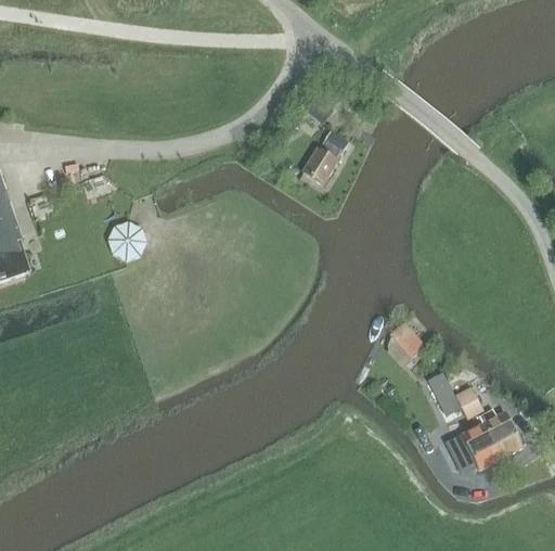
[(302,110),(321,123),(332,107),(314,94),(302,110)]
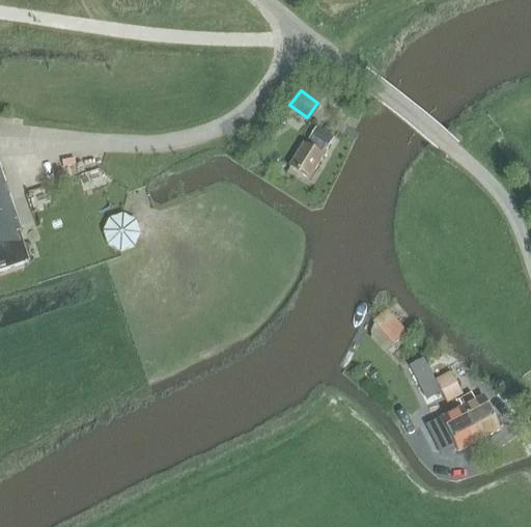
[(315,123),(309,135),(305,141),(303,140),(289,163),(309,175),(323,153),(319,150),(324,144),(327,145),(334,135),(315,123)]
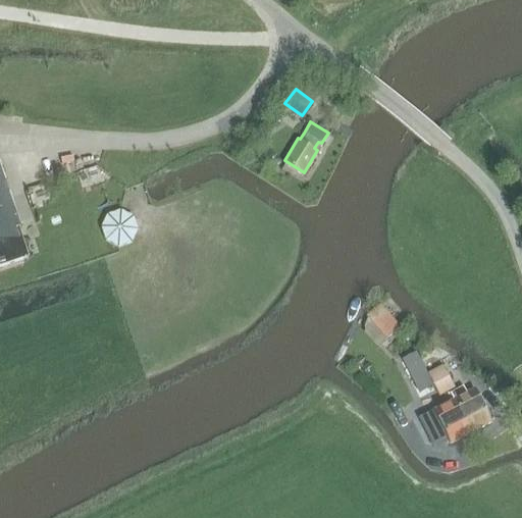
[(0,161),(0,263),(29,255),(17,223),(20,222),(0,161)]
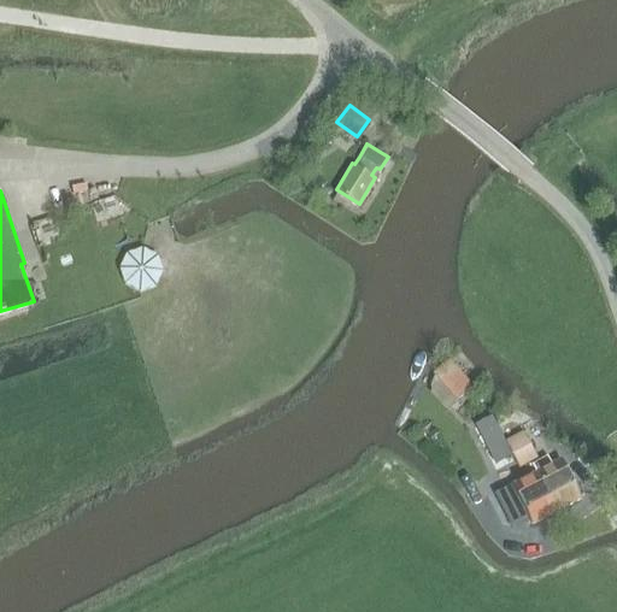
[(158,253),(142,246),(127,251),(119,265),(124,282),(140,289),(156,283),(163,269),(158,253)]
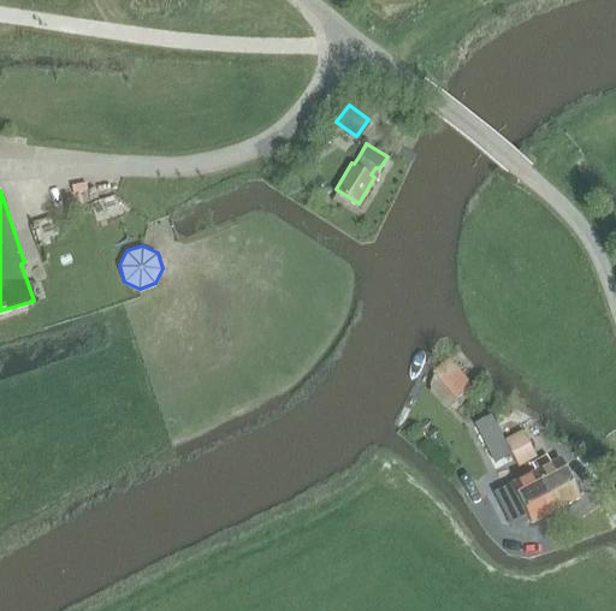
[(455,398),(472,384),(448,356),(431,371),(455,398)]
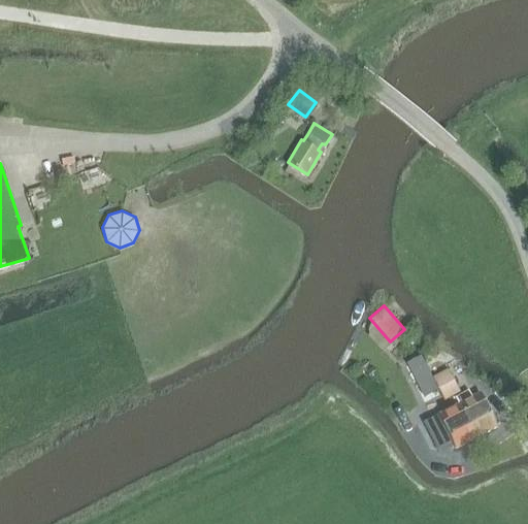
[(421,354),(406,361),(419,386),(433,379),(421,354)]
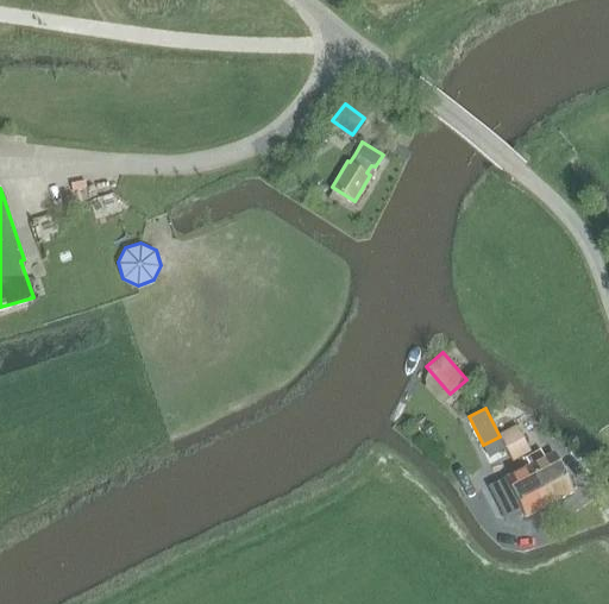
[(531,452),(525,440),(519,425),(500,434),(515,460),(531,452)]
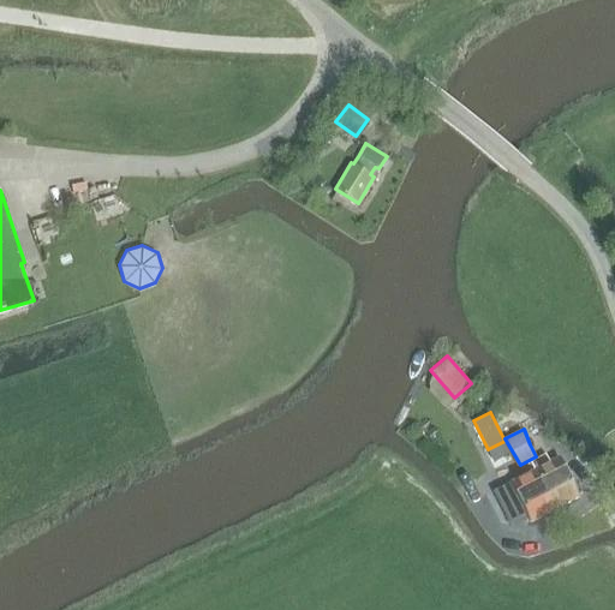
[(488,494),(502,486),(494,471),(493,470),(482,449),(469,456),(478,477),(488,494)]
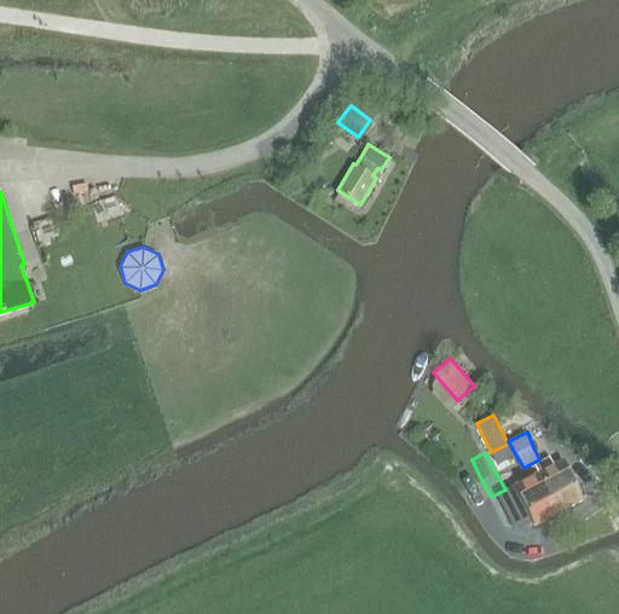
[(548,456),(533,463),(559,510),(583,497),(562,459),(551,464),(548,456)]
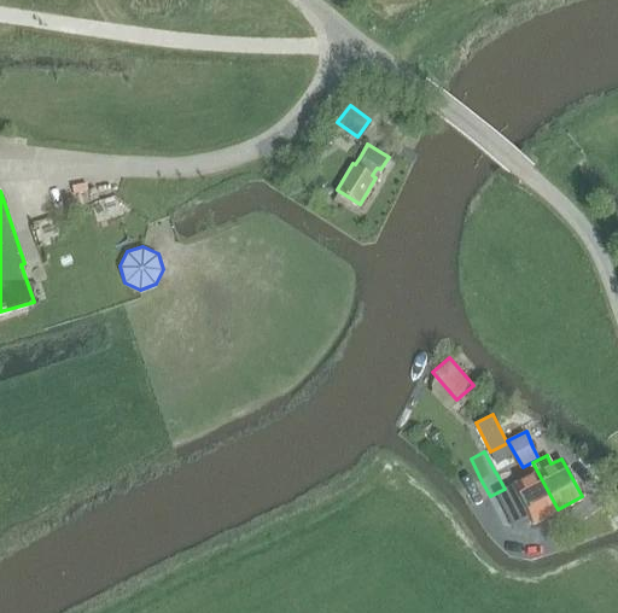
[(558,509),(532,462),(531,462),(536,472),(513,483),(532,521),(558,509)]
